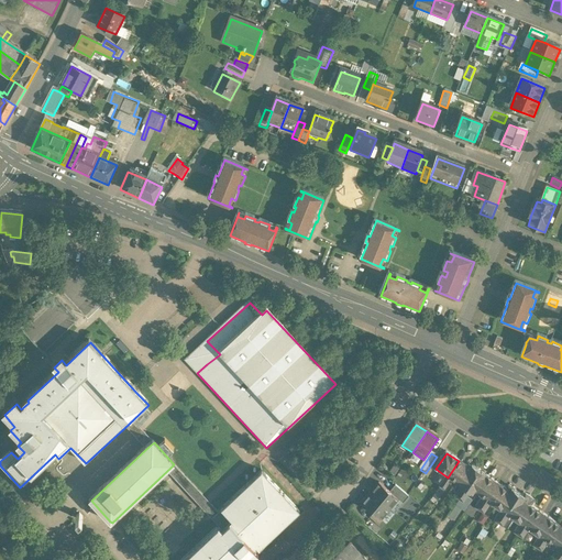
[(469,468),(459,461),(448,478),(452,480),(458,484),(469,468)]
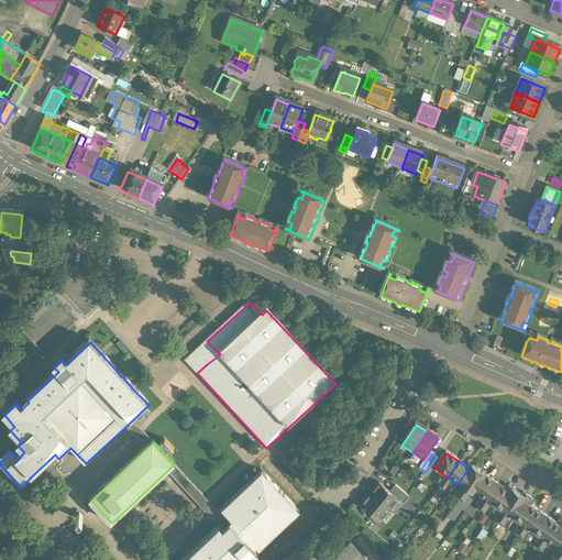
[(392,467),(388,473),(405,480),(407,474),(392,467)]
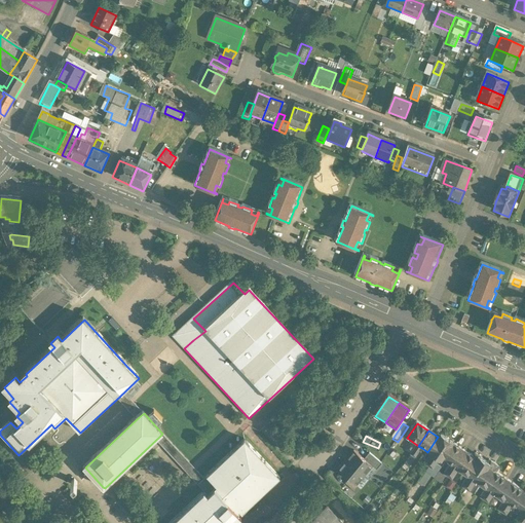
[(440,439),(438,437),(427,452),(433,455),(437,457),(448,441),(441,436),(440,439)]
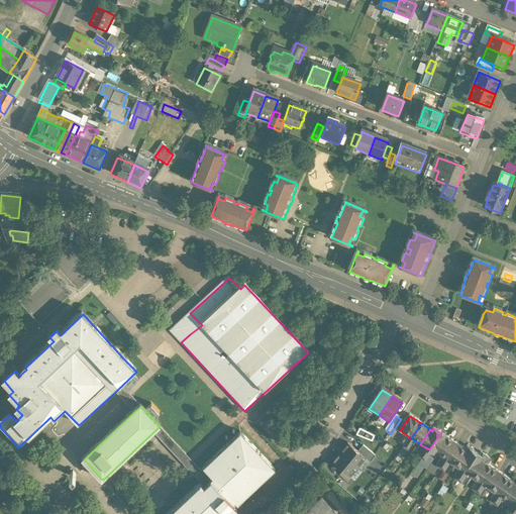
[(440,433),(429,449),(432,452),(434,453),(435,451),(438,453),(448,438),(440,433)]
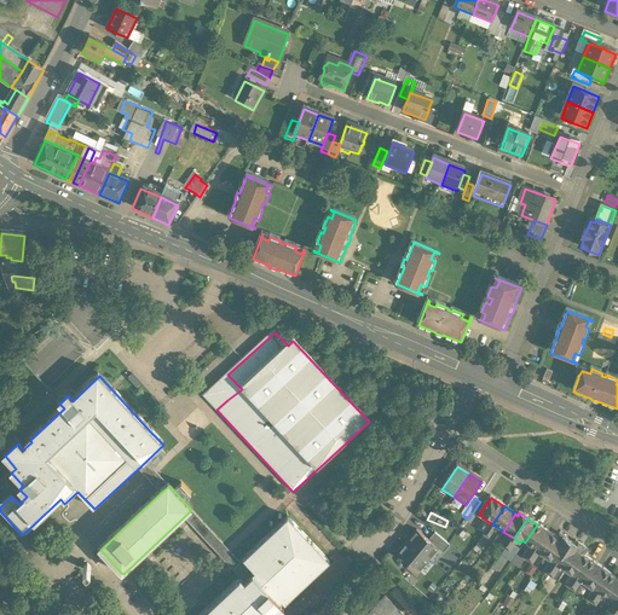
[(241,581),(203,614),(270,614),(271,613),(272,614),(278,614),(283,609),(279,604),(282,602),(286,605),(290,601),(290,599),(329,564),(288,520),(244,561),(256,574),(253,578),(244,585),(241,581)]
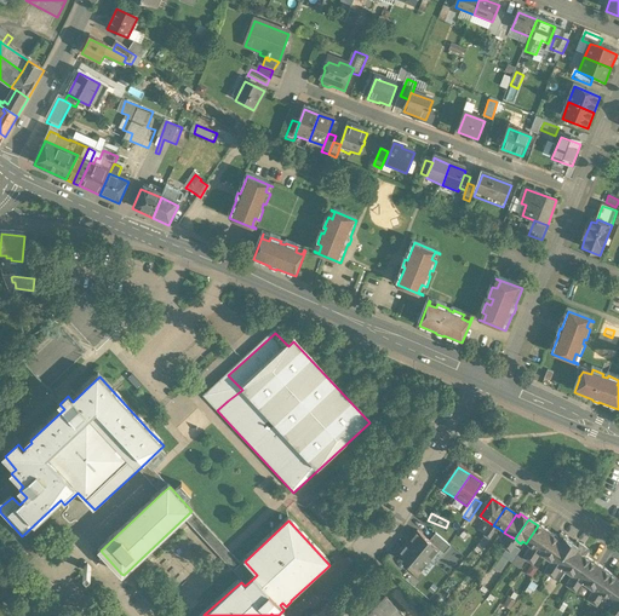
[(488,533),(486,537),(489,540),(498,528),(493,525),(488,533)]
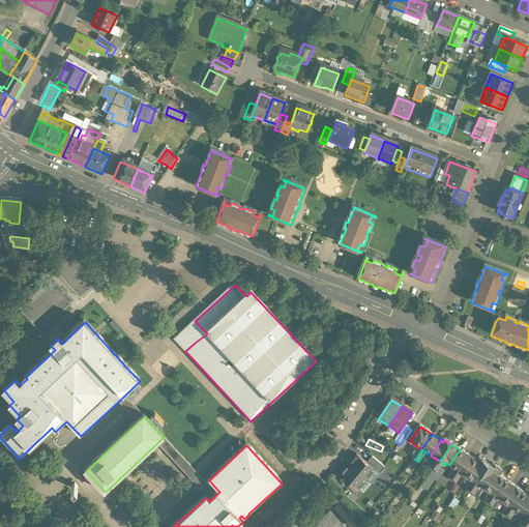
[(460,449),(449,465),(454,468),(459,471),(469,456),(460,449)]
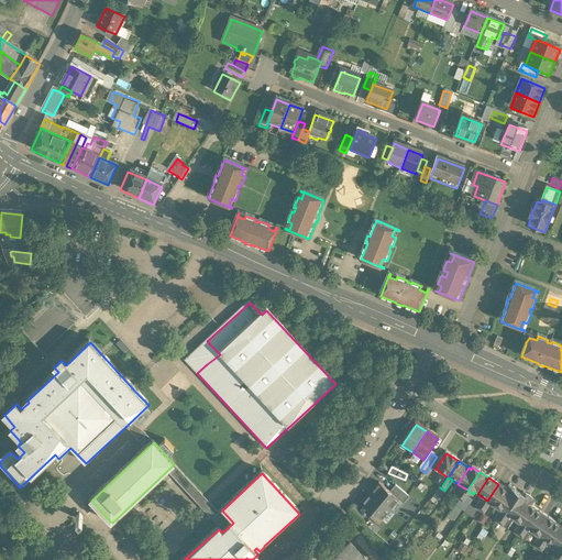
[(498,484),(487,501),(492,504),(497,507),(508,491),(498,484)]
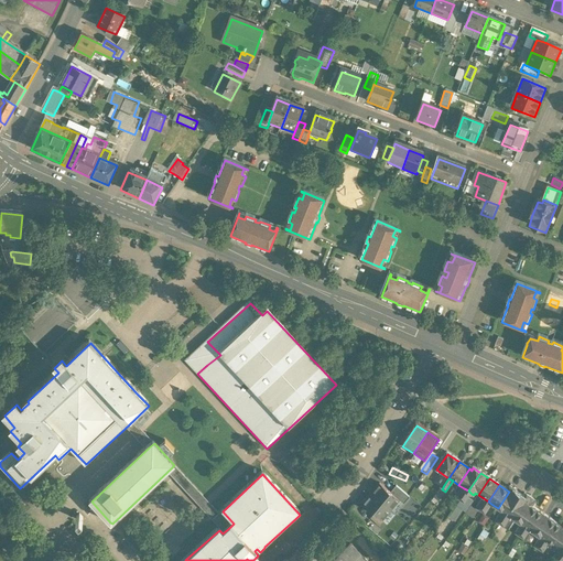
[(391,495),(380,486),(371,496),(391,513),(400,503),(400,502),(391,495)]
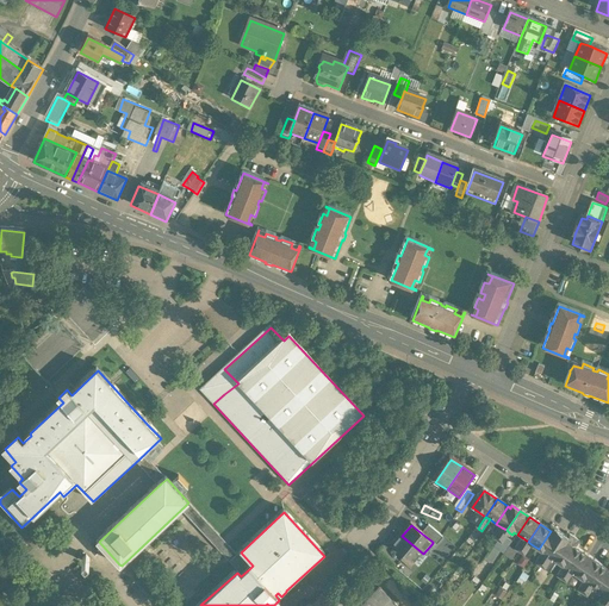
[(443,539),(429,528),(423,535),(433,542),(433,543),(437,547),(443,539)]
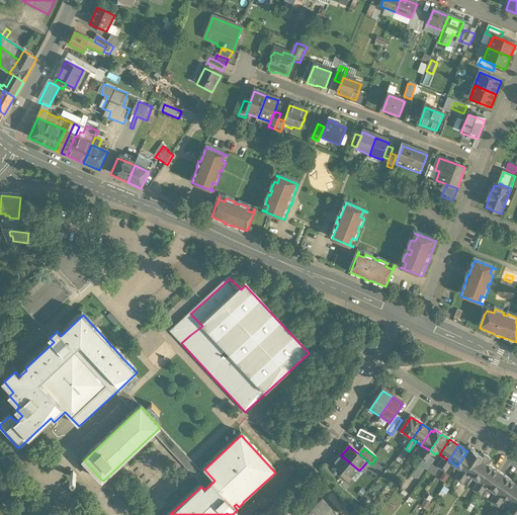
[(430,450),(426,448),(419,458),(423,460),(430,450)]
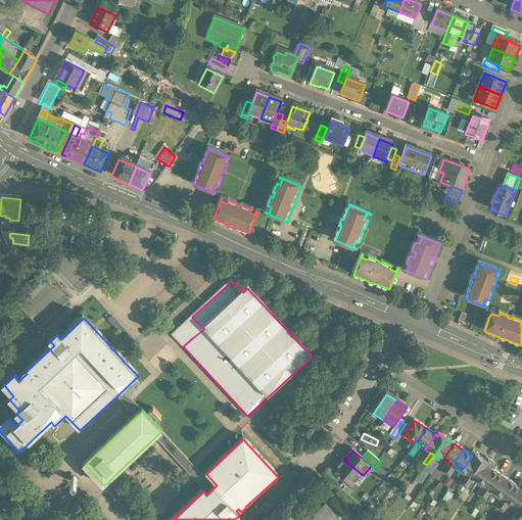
[(434,455),(427,465),(431,468),(437,458),(434,455)]
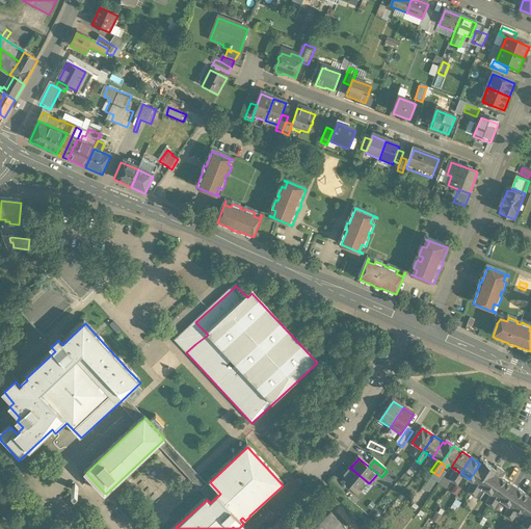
[(484,464),(482,466),(480,464),(470,479),(474,482),(478,485),(489,467),(484,464)]
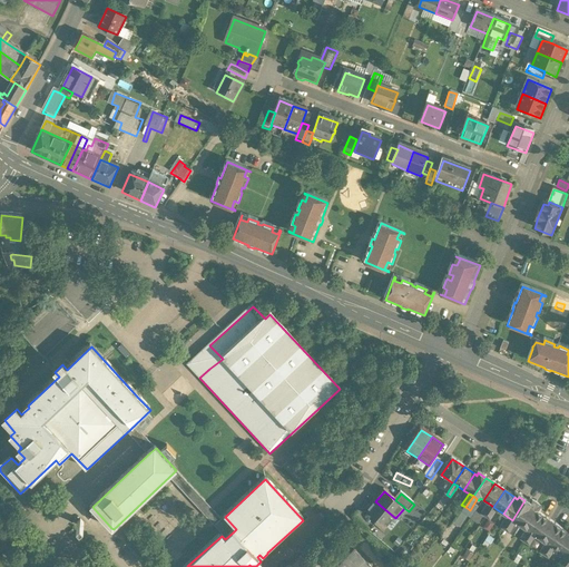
[(531,505),(525,500),(512,520),(517,522),(523,527),(533,510),(530,507),(531,505)]
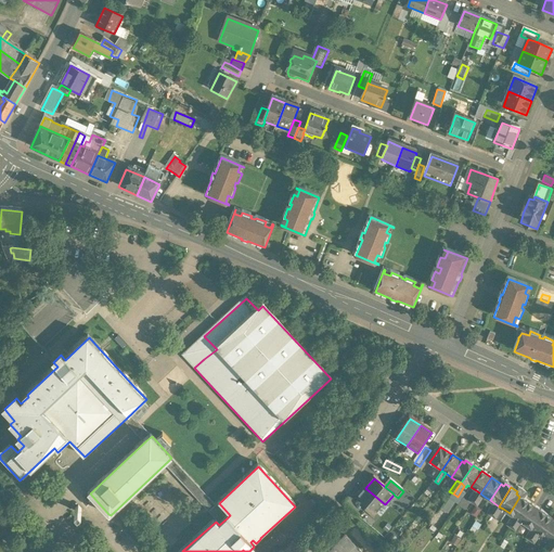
[(385,504),(365,488),(358,498),(369,508),(376,514),(385,504)]
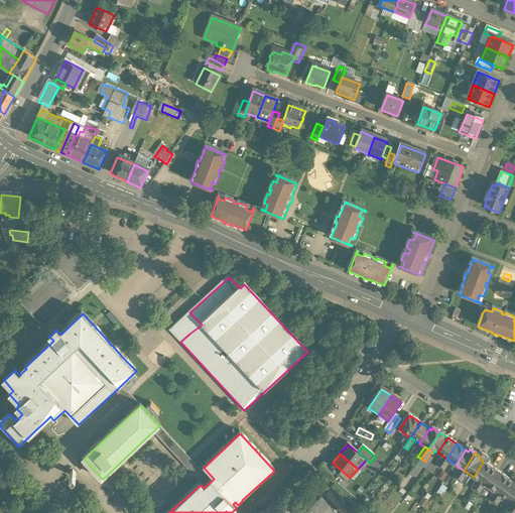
[(446,459),(442,456),(436,466),(440,469),(446,459)]
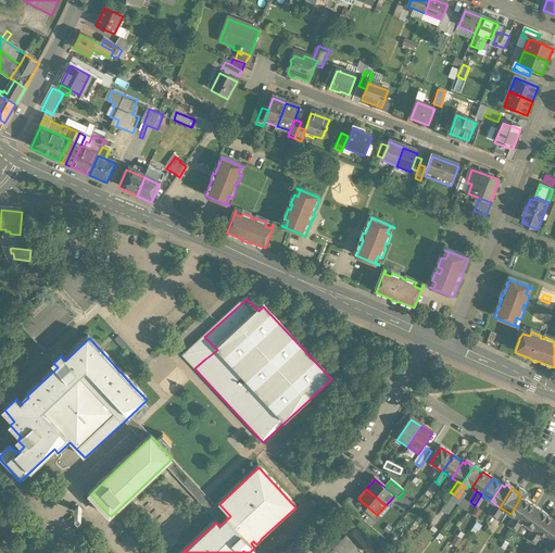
[(481,494),(475,505),(479,507),(486,498),(481,494)]
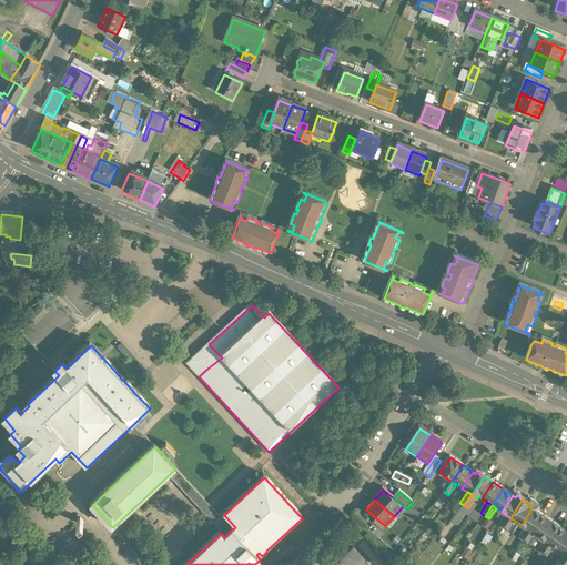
[(532,508),(522,525),(526,528),(530,532),(542,515),(532,508)]
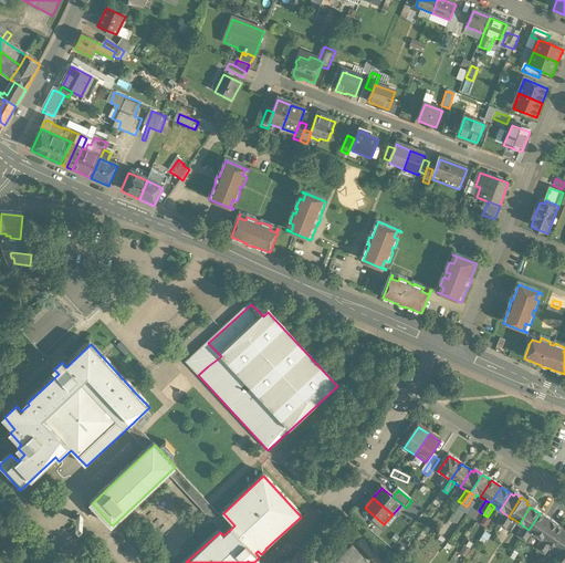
[(504,513),(498,524),(502,527),(509,517),(504,513)]
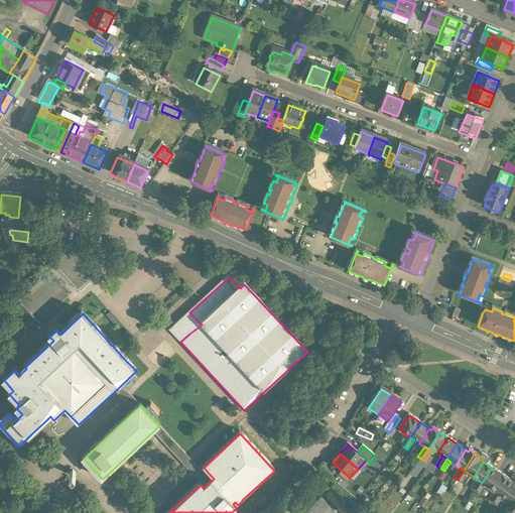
[(501,473),(492,468),(482,483),(486,485),(491,488),(501,473)]
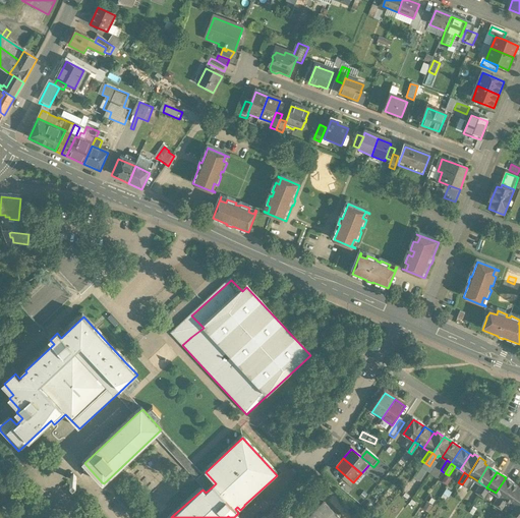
[(472,477),(468,475),(462,484),(466,487),(472,477)]
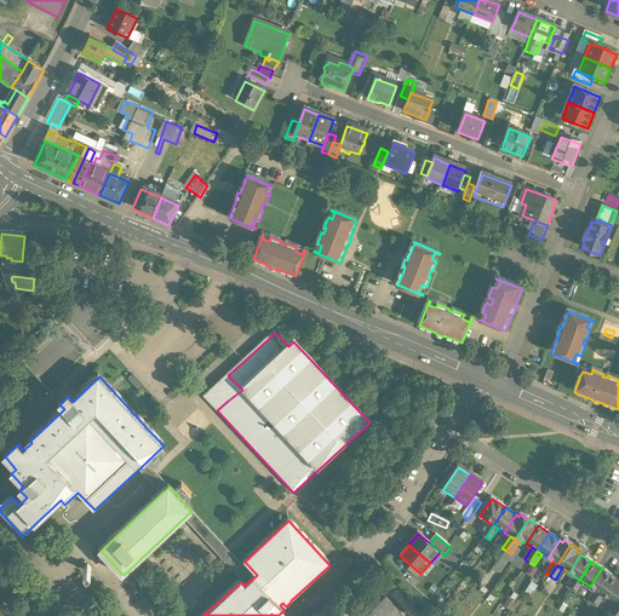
[(420,574),(412,566),(407,573),(419,581),(423,576),(420,574)]
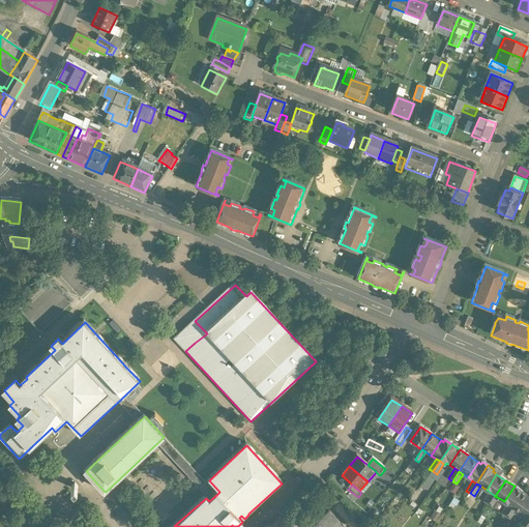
[(515,486),(504,501),(509,504),(513,507),(524,492),(515,486)]
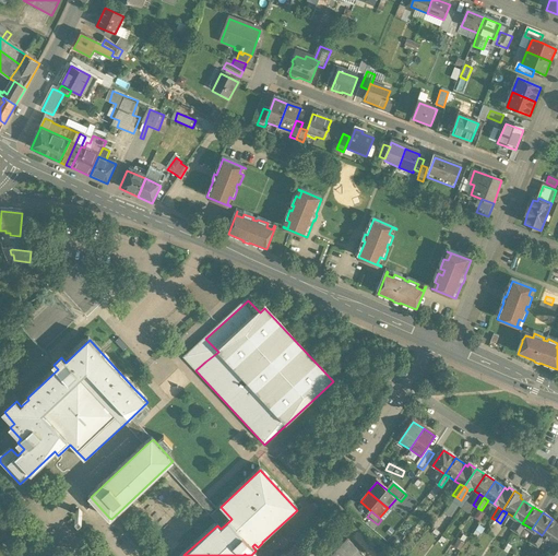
[(557,522),(553,519),(542,535),(545,539),(550,542),(557,530),(557,522)]
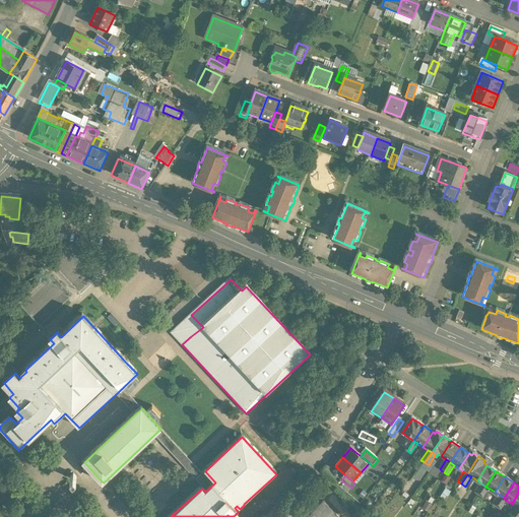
[(481,483),(475,492),(479,495),(485,487),(481,483)]
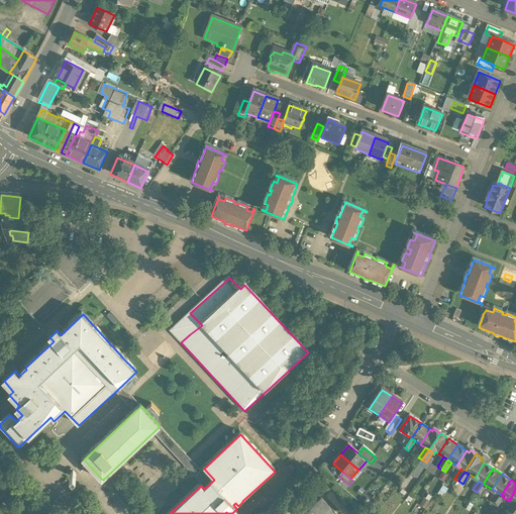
[(487,486),(483,484),(477,492),(481,495),(487,486)]
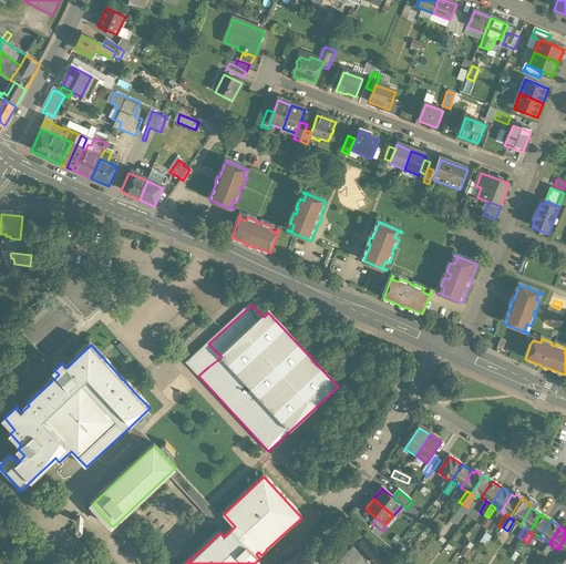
[(545,540),(537,550),(543,553),(549,543),(545,540)]
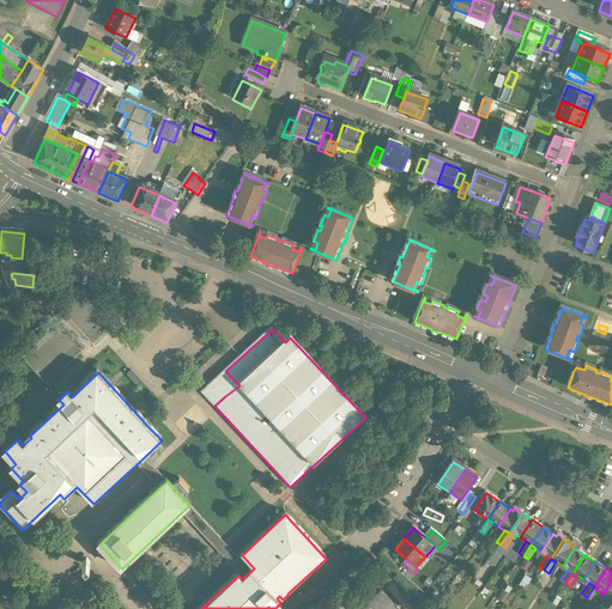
[(594,586),(587,597),(592,600),(598,590),(594,586)]
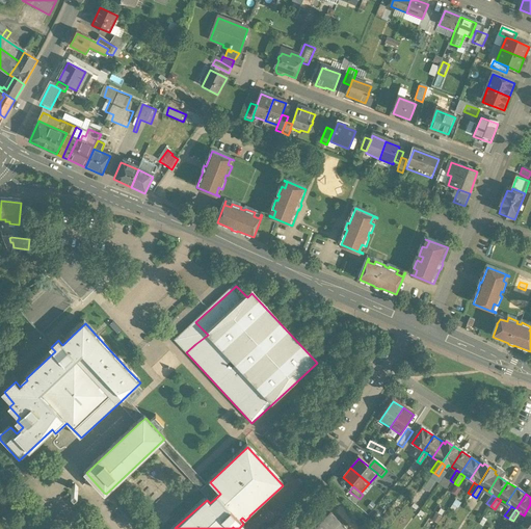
[(344,528),(330,514),(315,528),(344,528)]
